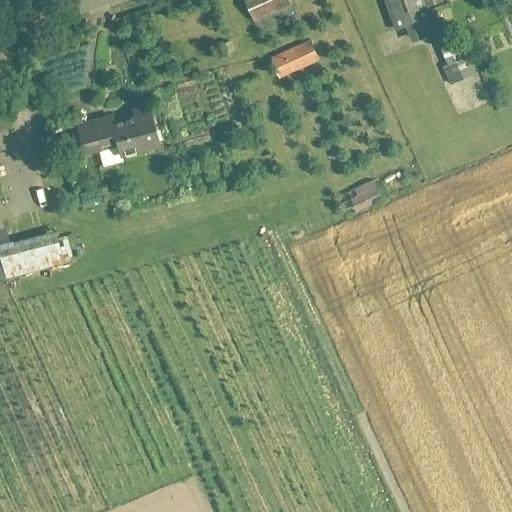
[(242,0),(253,22),(291,5),(289,0),(242,0)]
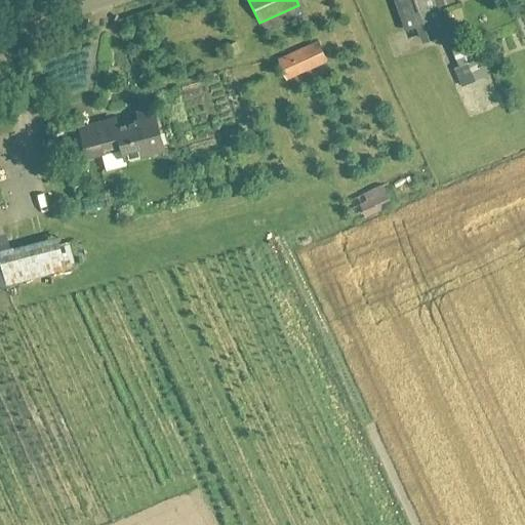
[(395,0),(405,31),(441,18),(435,0),(395,0)]
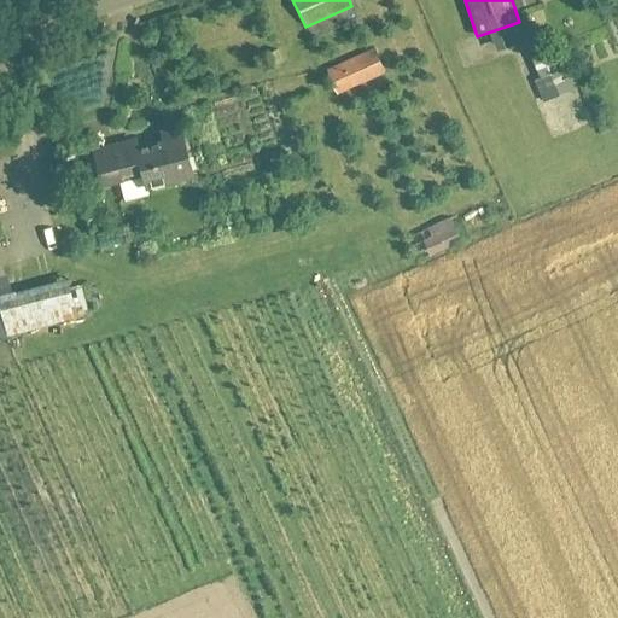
[(531,57),(540,80),(535,82),(543,103),(573,89),(554,42),(548,45),(547,41),(536,46),(540,53),(531,57)]
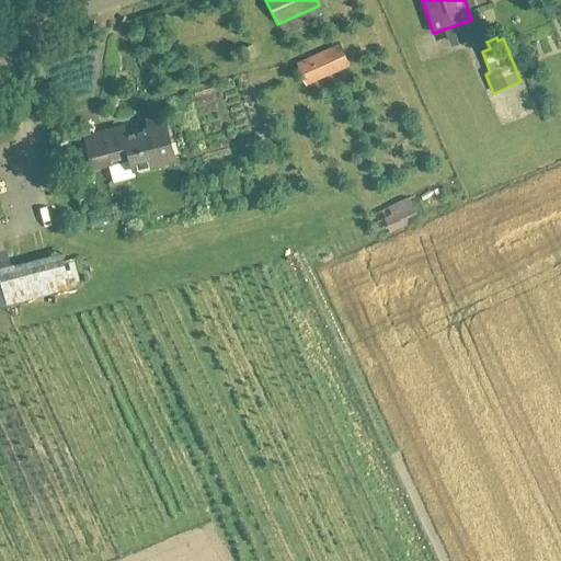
[(244,46),(249,56),(255,54),(251,44),(244,46)]
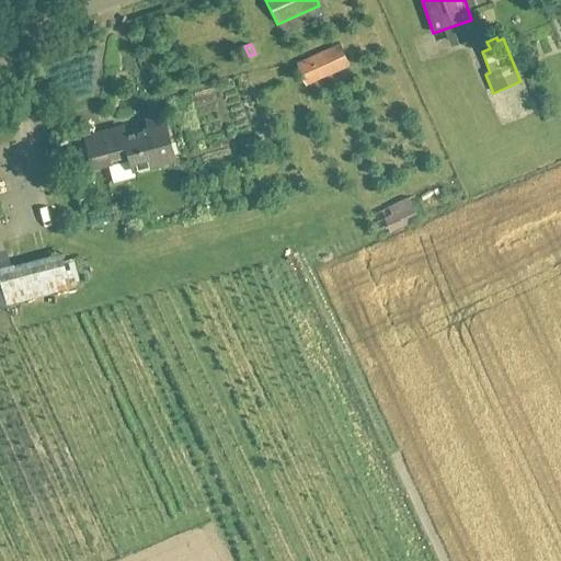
[(340,44),(295,65),(306,88),(351,67),(340,44)]
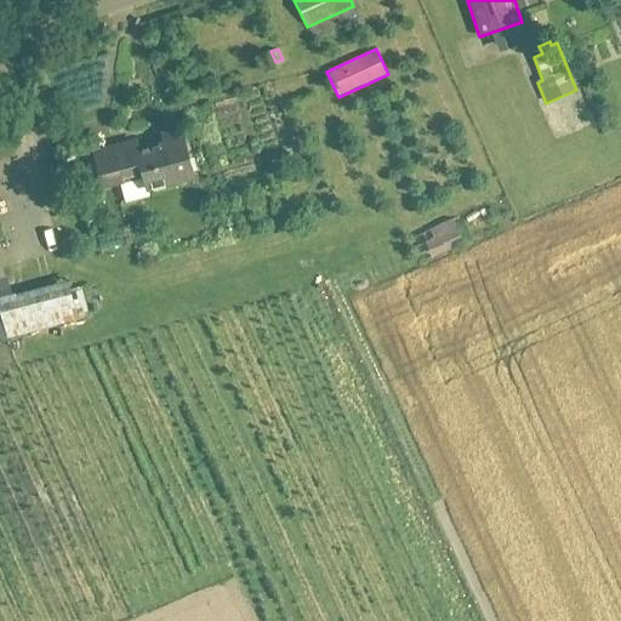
[(95,151),(103,183),(142,174),(146,191),(194,177),(181,129),(163,134),(165,142),(140,148),(137,140),(95,151)]
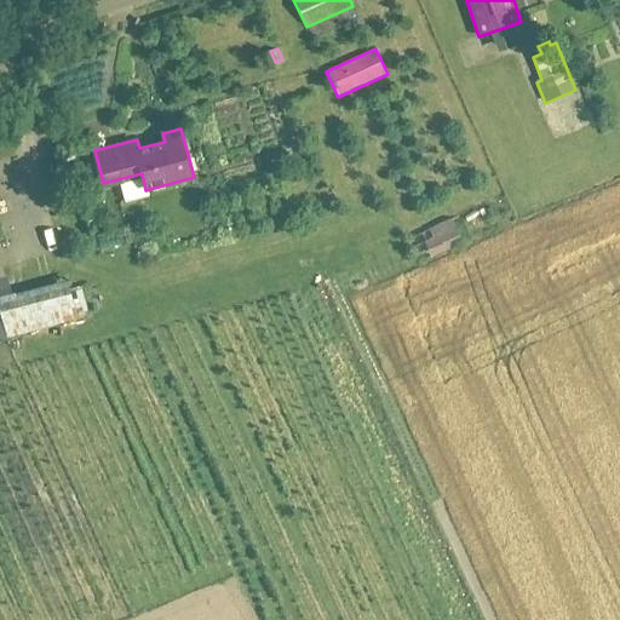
[(407,240),(418,265),(461,242),(452,219),(407,240)]
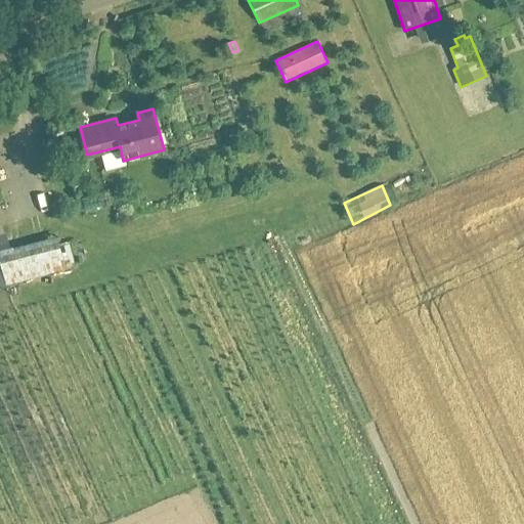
[(0,250),(0,252),(7,281),(67,266),(58,235),(0,250)]
